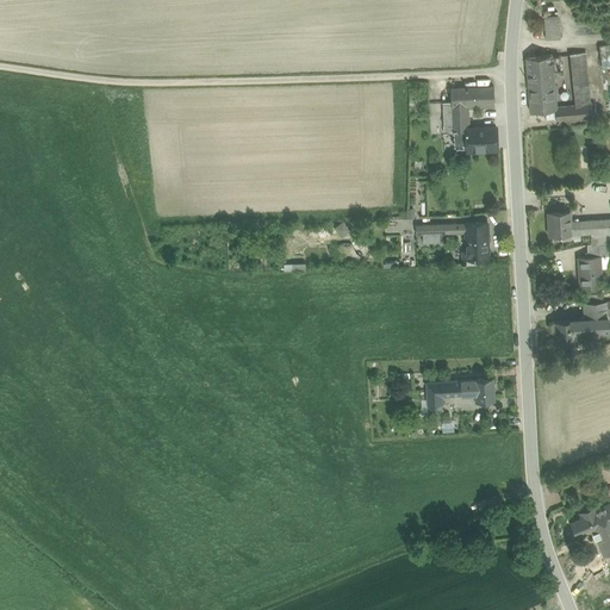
[(558,14),(545,16),(546,39),(559,38),(558,14)]
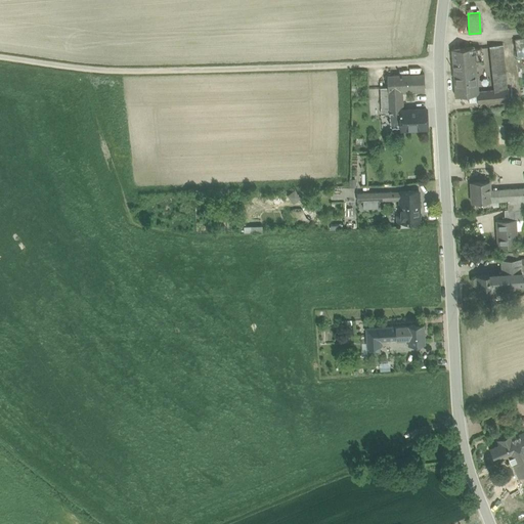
[(523,54),(523,36),(514,37),(514,55),(523,54)]
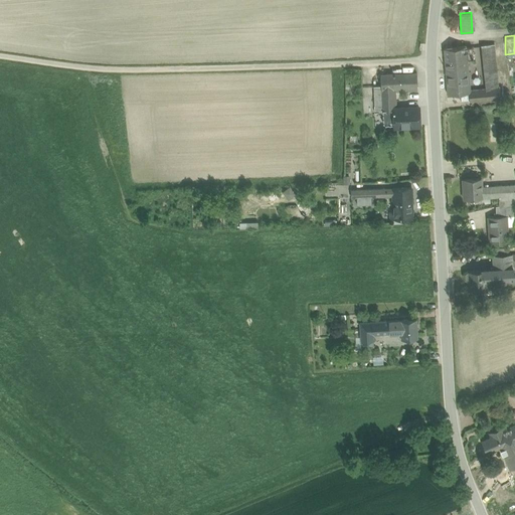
[(495,43),(489,44),(493,88),(499,87),(495,43)]
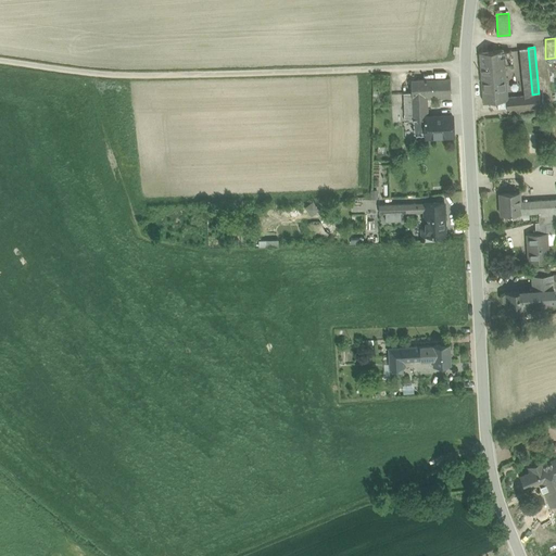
[(528,48),(519,48),(523,96),(532,95),(528,48)]
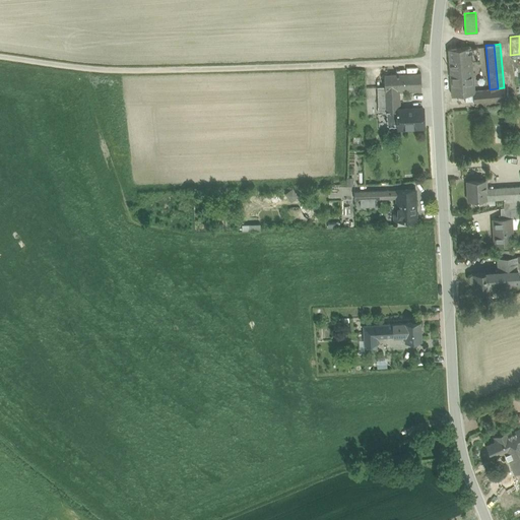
[(476,46),(448,49),(452,95),(473,93),(480,92),(480,89),(476,46)]
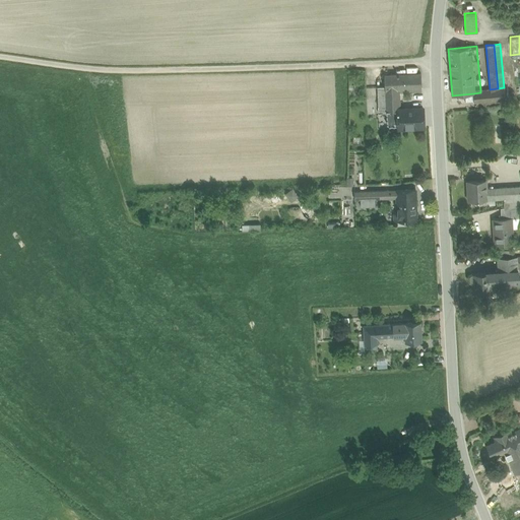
[(420,74),(384,75),(384,87),(385,87),(385,89),(398,89),(398,90),(420,89),(420,74)]
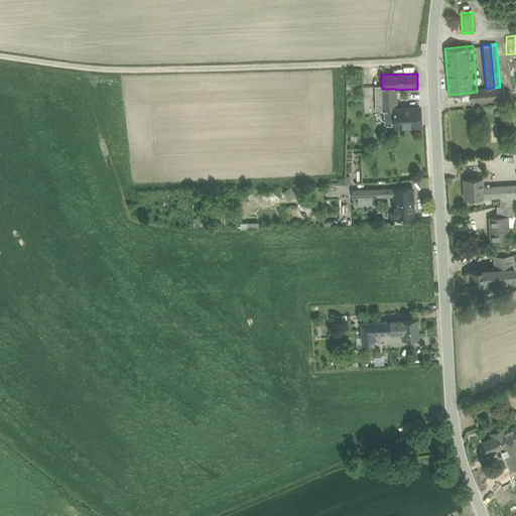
[(381,87),(373,88),(373,114),(383,114),(383,111),(382,89),(382,87),(381,87)]
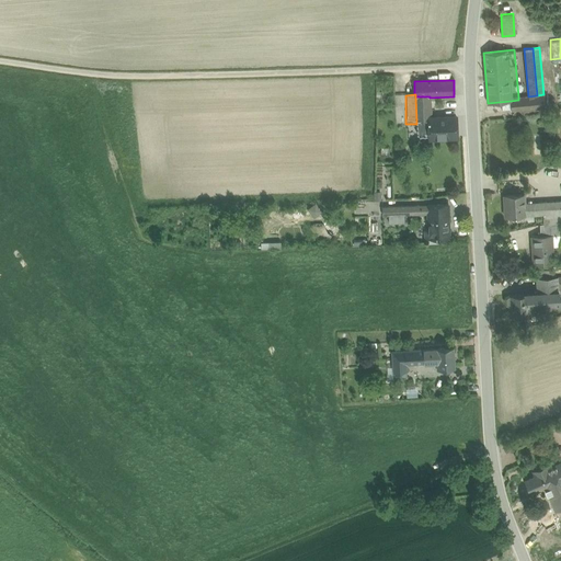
[(545,107),(544,94),(537,95),(528,96),(518,96),(518,100),(519,109),(545,107)]
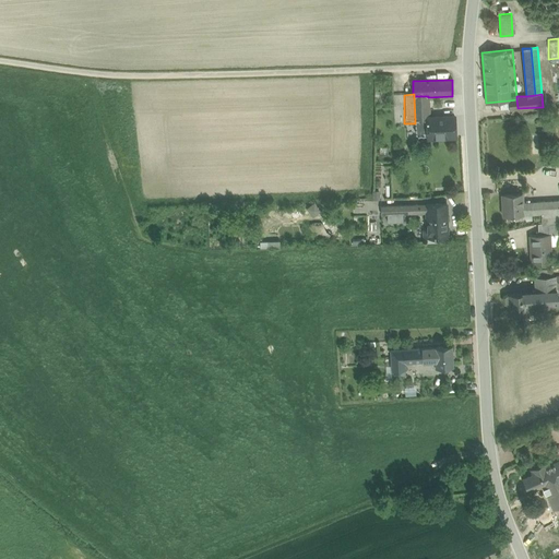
[(428,96),(414,96),(415,120),(423,120),(423,123),(428,123),(428,119),(429,119),(428,97),(428,96)]
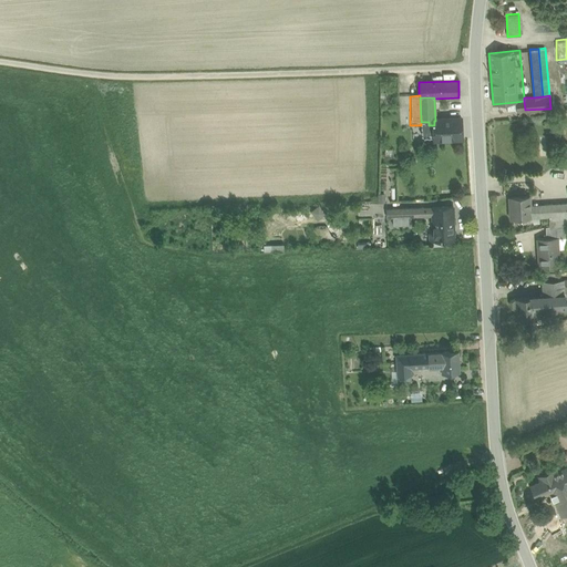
[(435,121),(434,121),(434,125),(429,125),(424,125),(425,140),(461,138),(460,121),(435,121)]
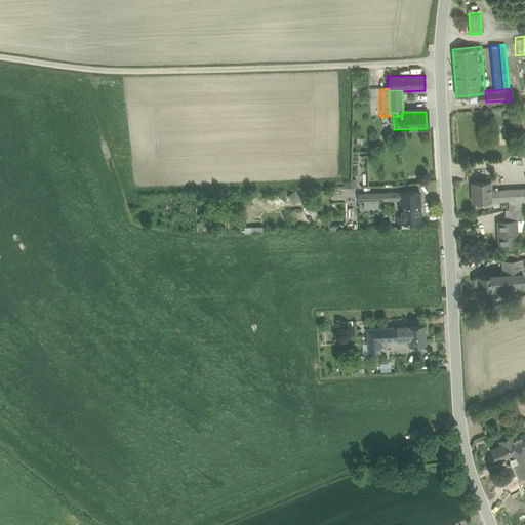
[(490,182),(472,183),(473,191),(472,191),(472,203),(491,202),(491,201),(498,201),(498,190),(490,190),(490,182)]
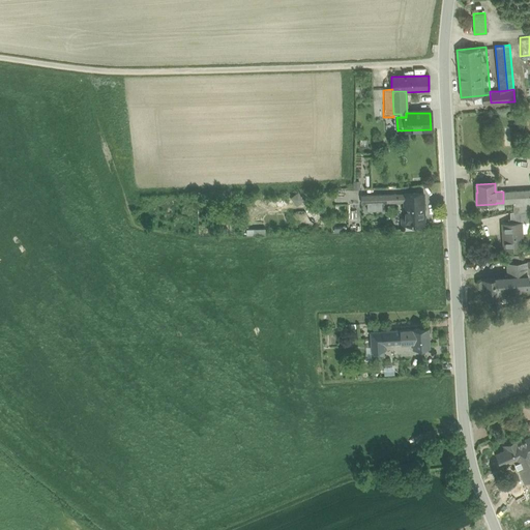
[(529,188),(503,192),(503,203),(512,202),(513,211),(526,210),(529,210),(529,188)]
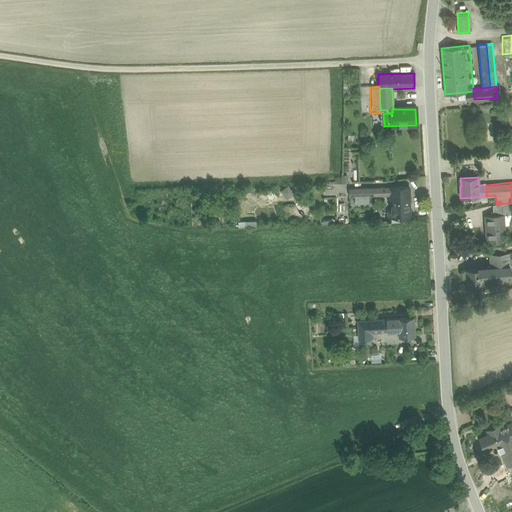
[(280,189),(286,197),(293,192),(288,184),(280,189)]
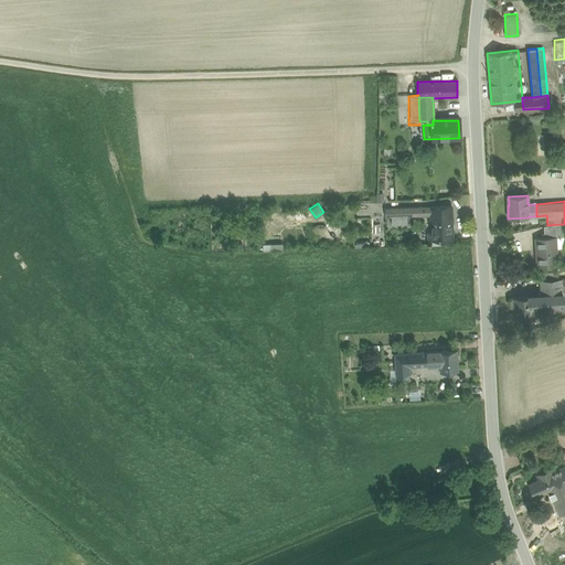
[(451,205),(432,206),(432,215),(432,232),(428,232),(428,241),(432,240),(443,240),(452,240),(451,205)]
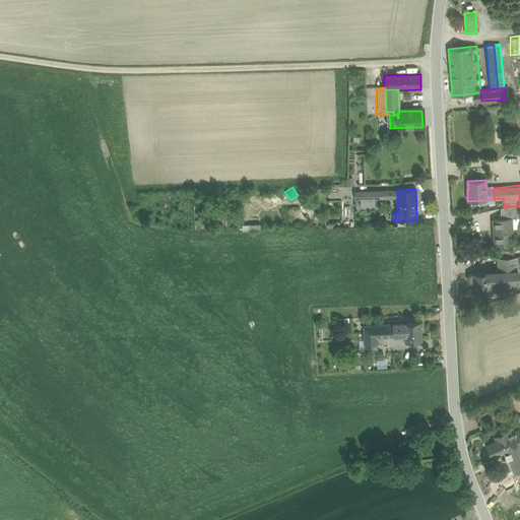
[(354,200),(397,198),(397,190),(354,191),(354,200)]
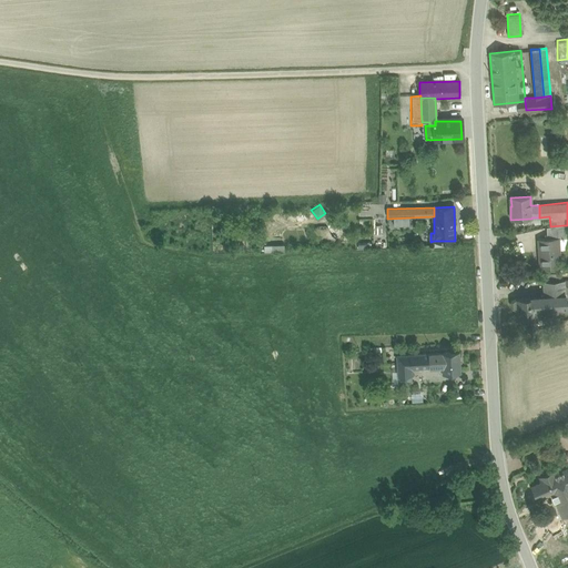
[(547,233),(544,234),(545,239),(538,239),(540,265),(559,264),(558,237),(565,237),(565,232),(547,233)]
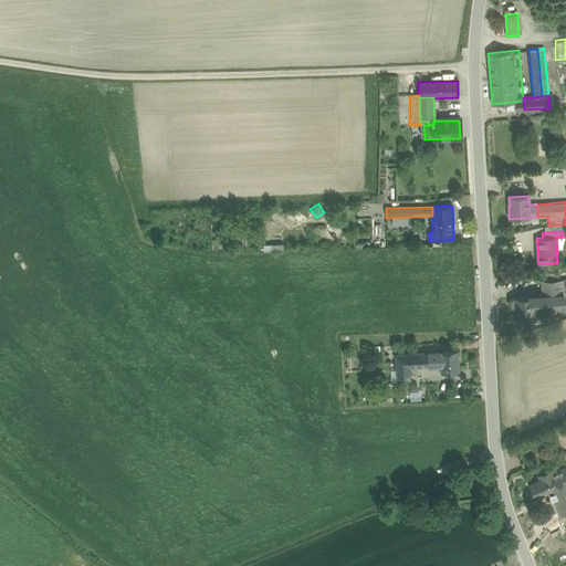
[(563,279),(541,281),(542,295),(564,294),(564,291),(563,279)]
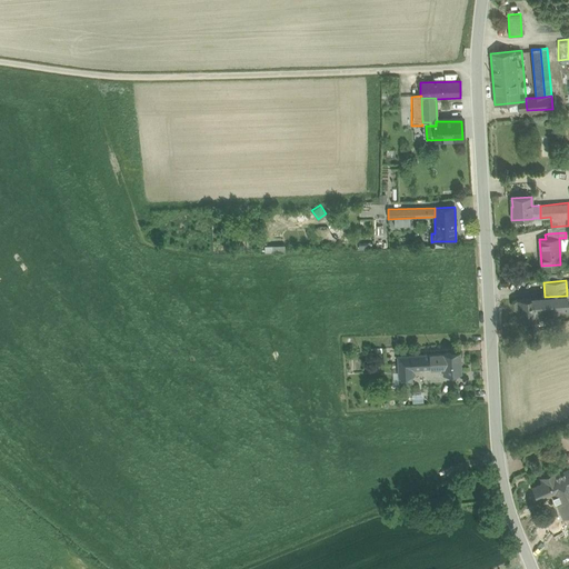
[(545,297),(516,299),(512,301),(513,308),(516,310),(518,309),(519,320),(538,319),(538,325),(546,323),(548,323),(548,311),(558,310),(559,309),(559,308),(568,307),(567,296),(545,297)]
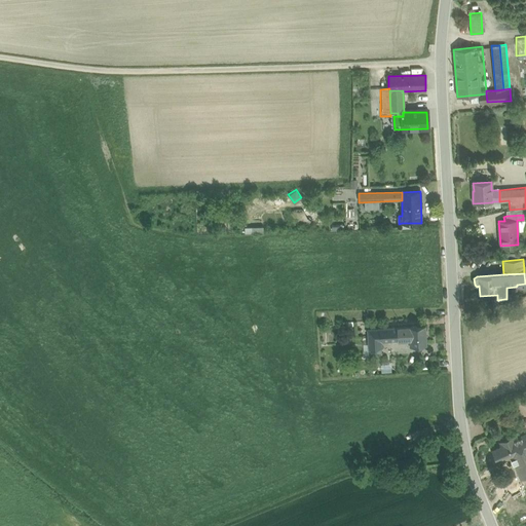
[(425,326),(408,327),(409,345),(409,347),(426,346),(425,326)]
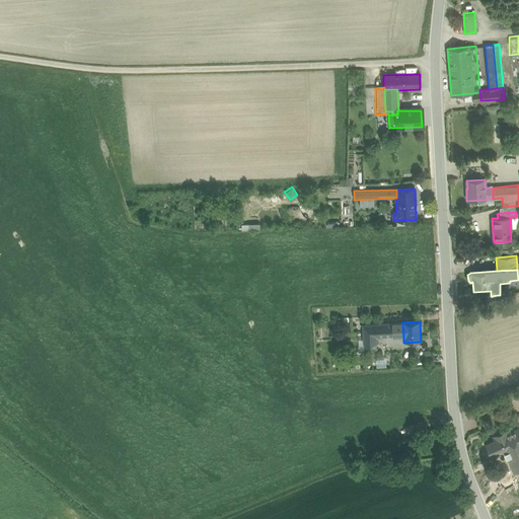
[(402,322),(375,323),(376,337),(399,335),(400,342),(403,341),(402,322)]
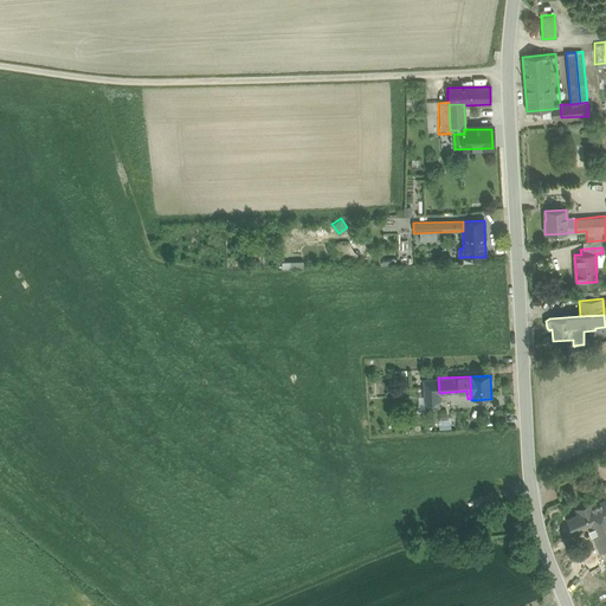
[(438,378),(423,379),(424,401),(439,400),(439,393),(438,378)]
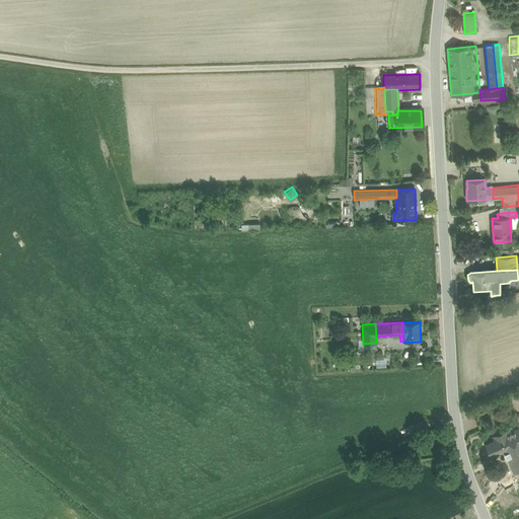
[(518,429),(507,435),(505,432),(498,435),(499,438),(487,443),(486,443),(492,456),(505,451),(513,472),(518,469),(518,429)]
